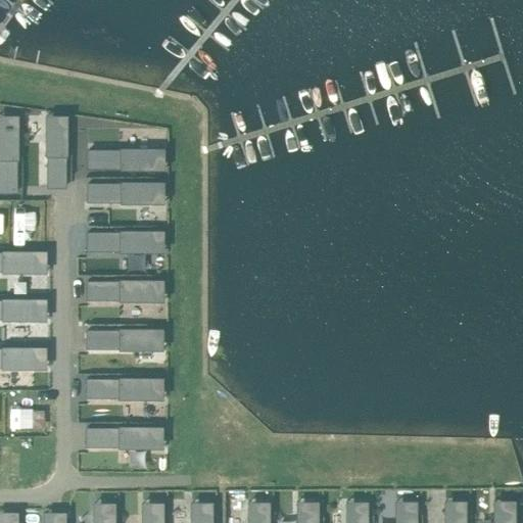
[(0,114),(0,192),(17,192),(17,160),(19,160),(18,115),(0,114)]
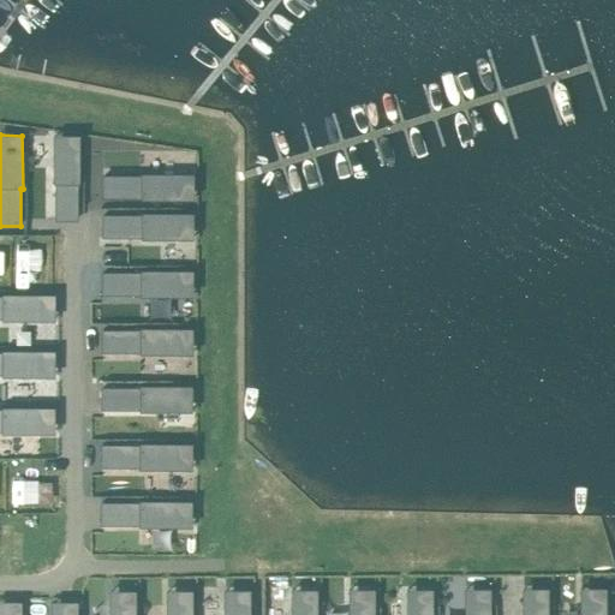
[(54,135),(54,184),(55,184),(55,220),(78,220),(78,184),(79,184),(79,135),(54,135)]
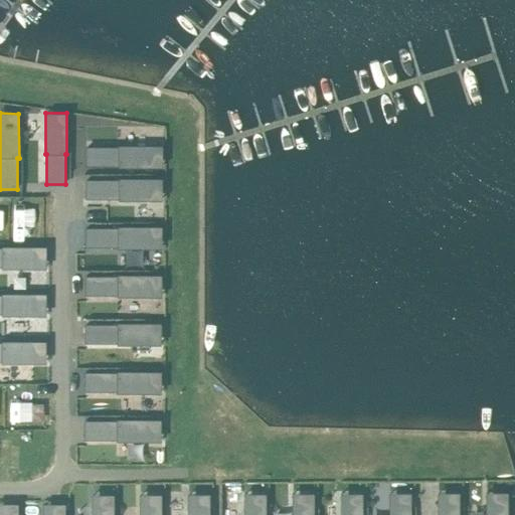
[(87,147),(87,166),(119,166),(119,167),(162,167),(162,145),(118,145),(118,147),(87,147)]
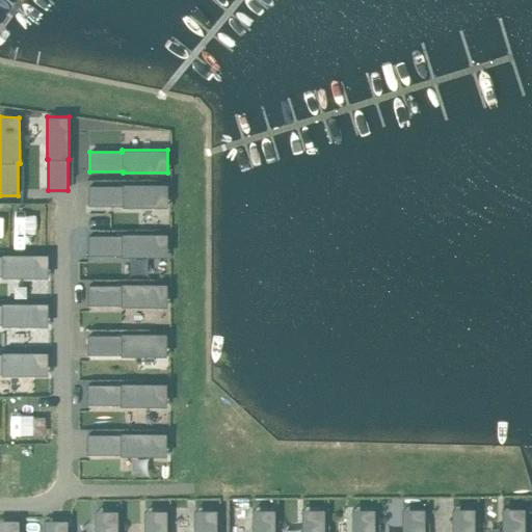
[(89,186),(89,206),(123,206),(123,207),(167,207),(167,184),(122,184),(122,186),(89,186)]
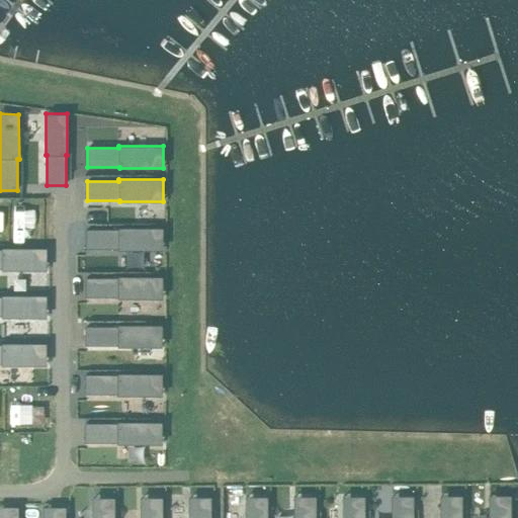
[(118,229),(86,229),(86,248),(118,248),(118,250),(163,250),(163,228),(118,228),(118,229)]
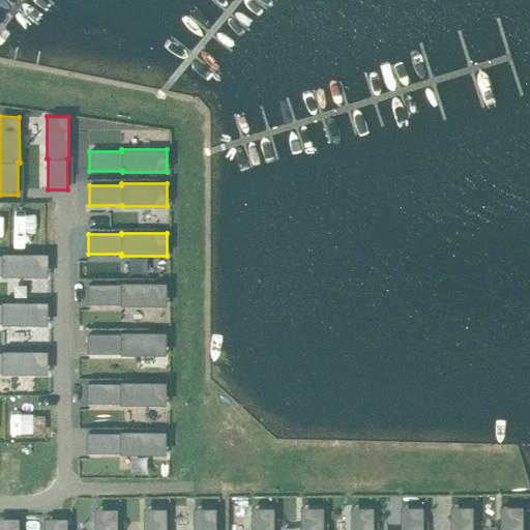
[(2,275),(35,276),(35,254),(1,254),(1,255),(0,254),(0,273),(2,274),(2,275)]
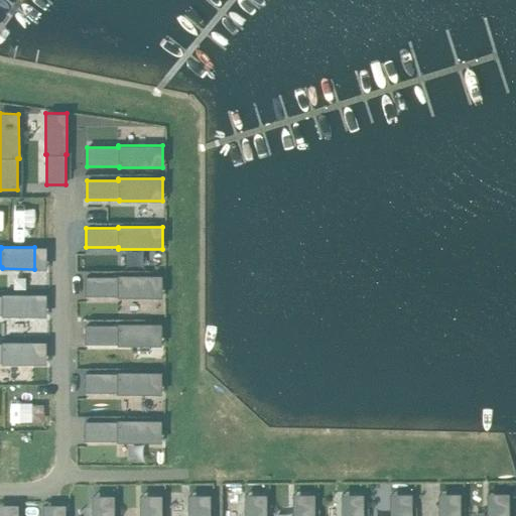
[(86,277),(86,295),(118,295),(118,297),(161,297),(161,275),(117,275),(118,277),(86,277)]
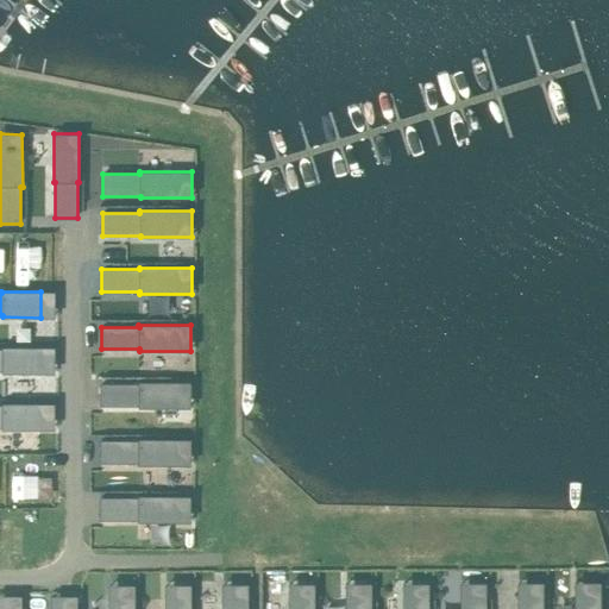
[(2,372),(41,374),(41,347),(1,347),(1,349),(0,347),(0,370),(2,371),(2,372)]
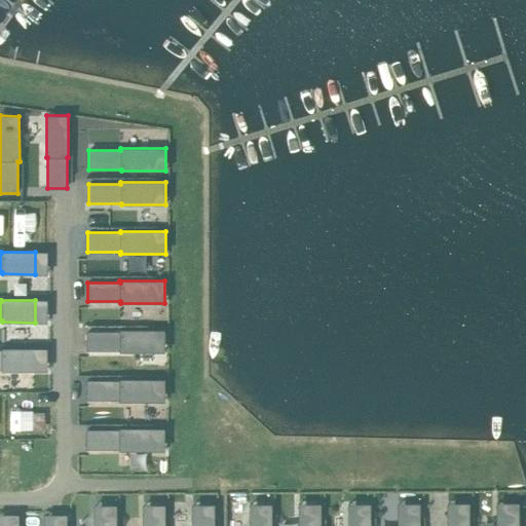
[(87,332),(87,350),(120,350),(120,352),(152,352),(152,330),(120,330),(120,332),(87,332)]
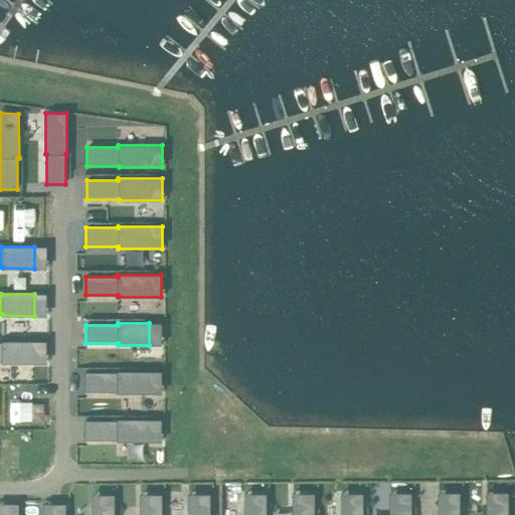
[(1,362),(34,363),(33,341),(1,341),(1,342),(0,341),(0,360),(1,361),(1,362)]
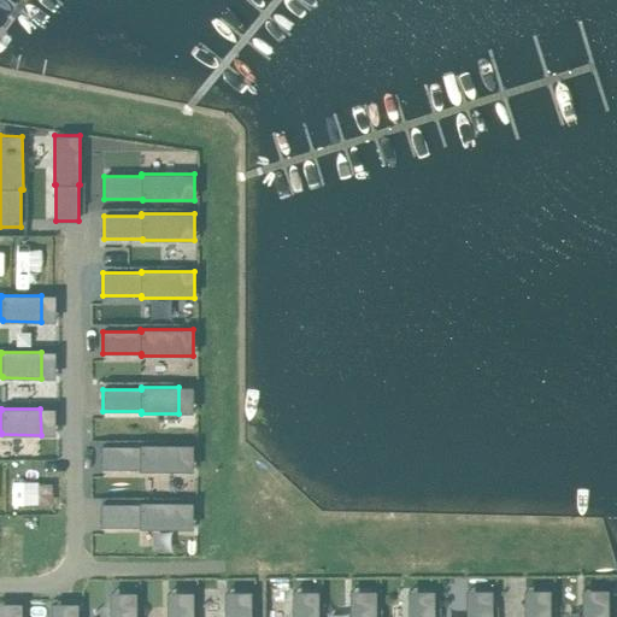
[(140,446),(101,446),(103,469),(140,469),(140,471),(193,470),(193,444),(140,445),(140,446)]
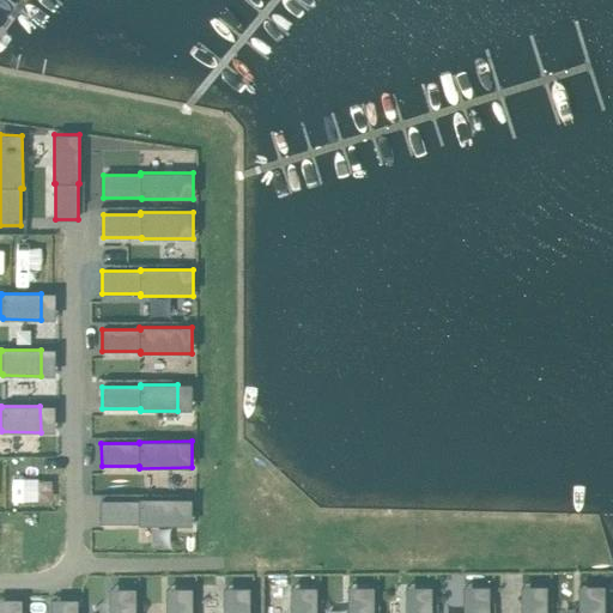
[(138,501),(101,501),(101,523),(138,523),(138,525),(190,525),(190,498),(138,498),(138,501)]
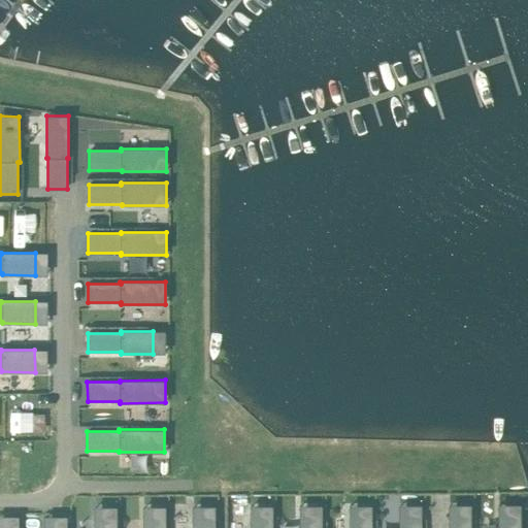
[(394,527),(396,494),(382,493),(380,527),(394,527)]
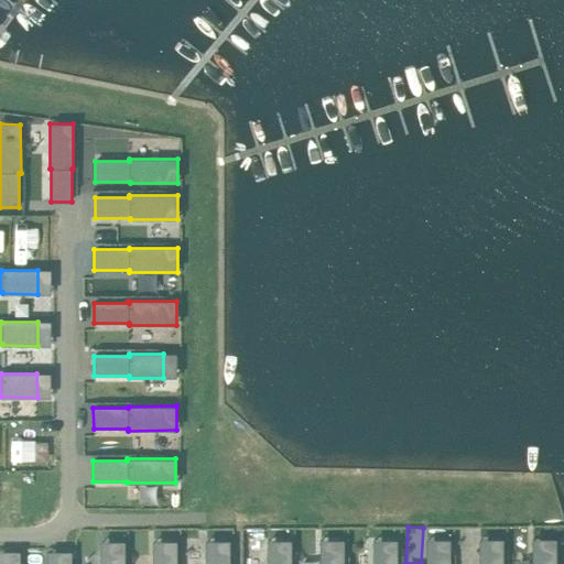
[(373,540),(372,563),(397,563),(398,540),(373,540)]
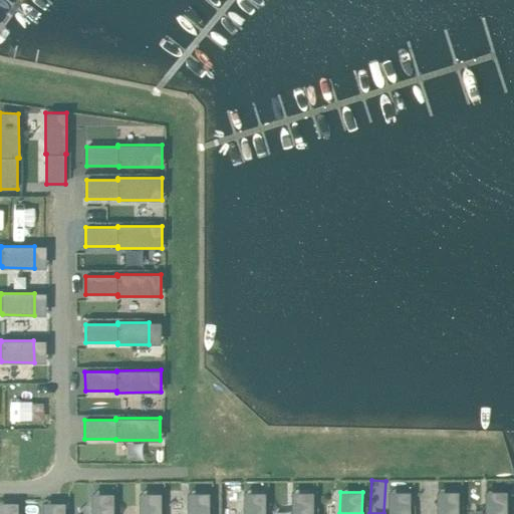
[(389,492),(389,513),(411,513),(411,492),(389,492)]
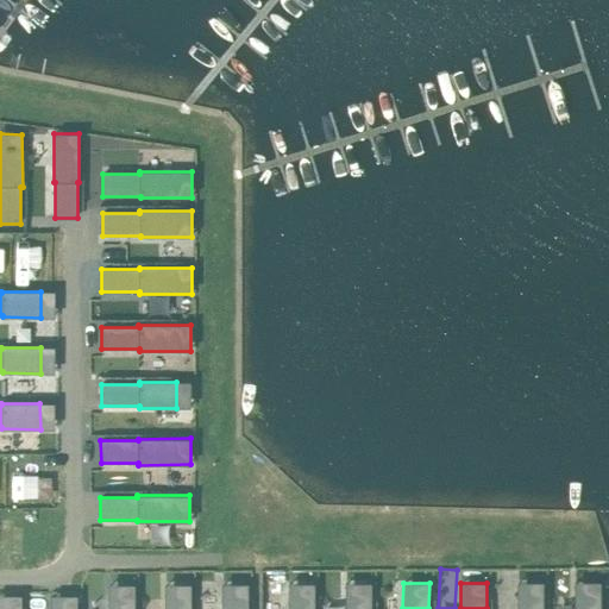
[(518,583),(518,608),(544,608),(544,583),(518,583)]
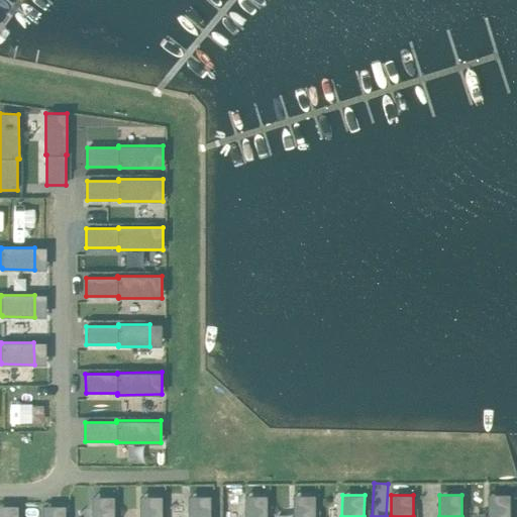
[(488,495),(488,516),(509,516),(510,495),(488,495)]
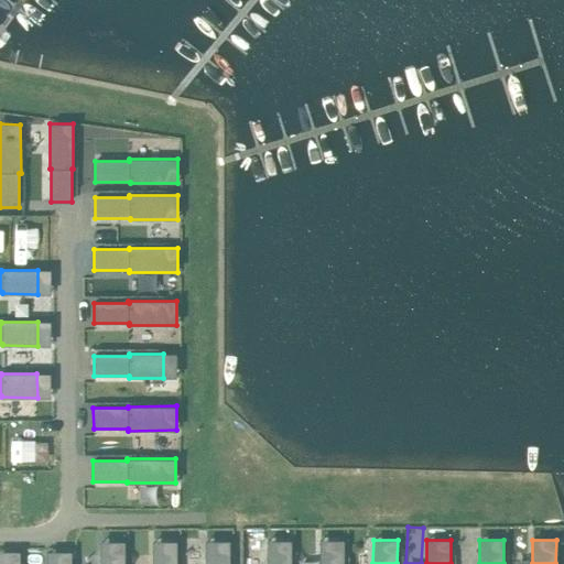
[(101,541),(100,563),(125,563),(126,541),(101,541)]
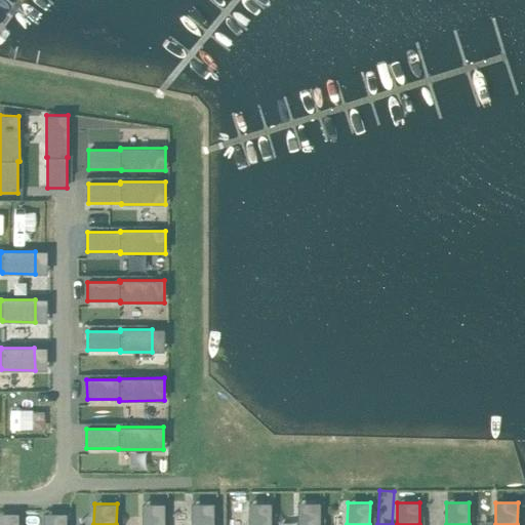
[(143,503),(143,524),(165,524),(165,503),(143,503)]
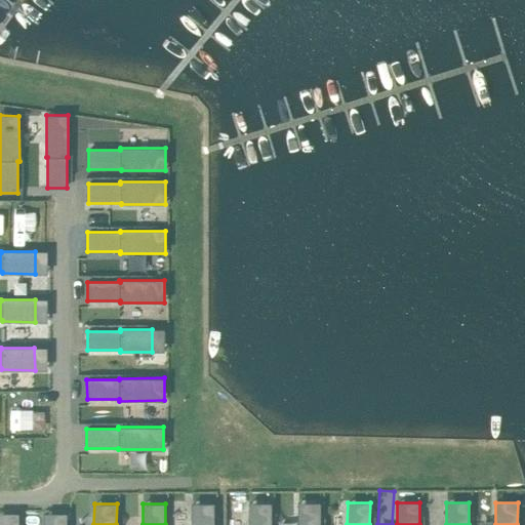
[(192,503),(192,524),(214,524),(214,503),(192,503)]
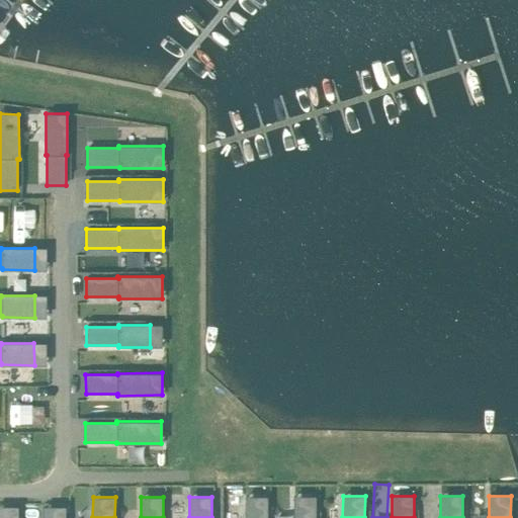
[(246,497),(245,517),(267,517),(268,497),(246,497)]
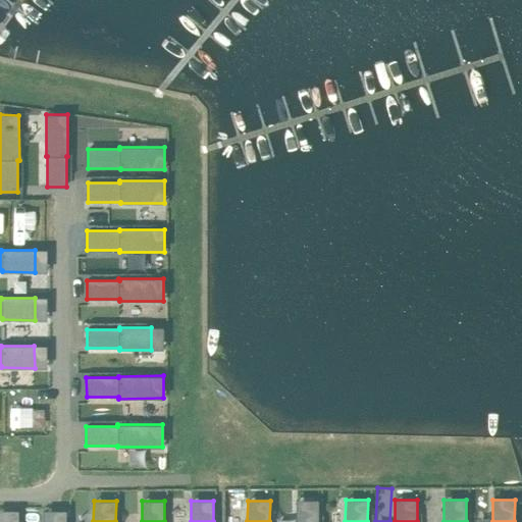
[(297,501),(296,521),(318,521),(319,501),(297,501)]
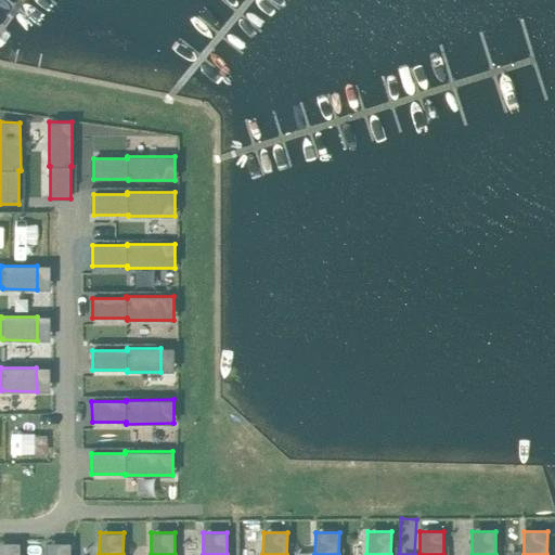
[(44,544),(43,554),(67,554),(68,544),(44,544)]
